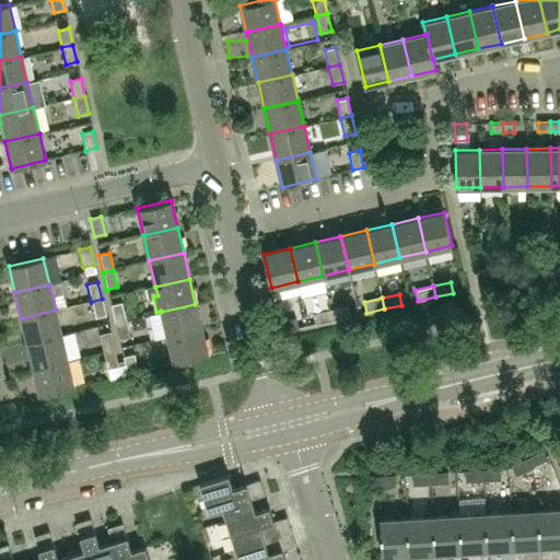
[(106,316),(102,299),(91,302),(95,318),(106,316)]
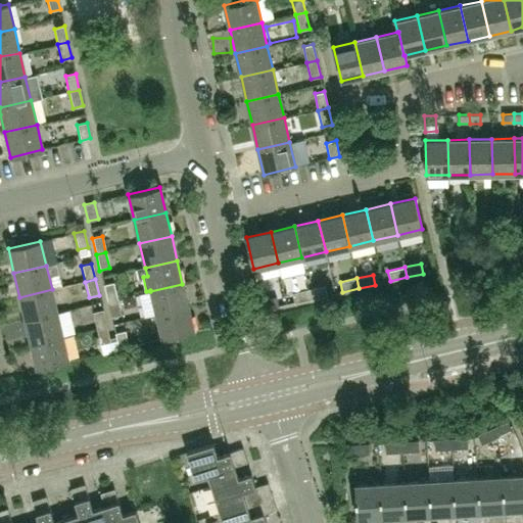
[(116,299),(113,283),(103,286),(107,301),(116,299)]
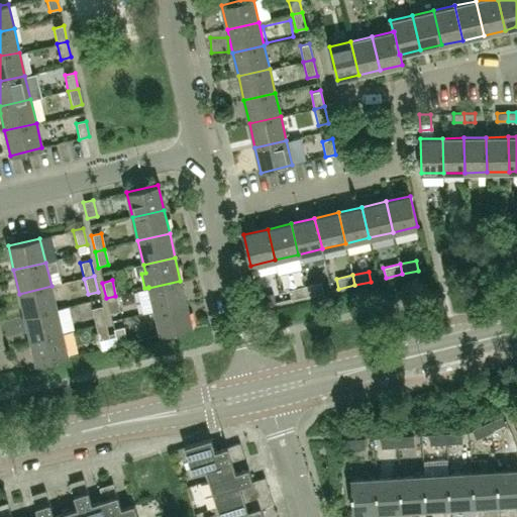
[(186,304),(180,281),(148,288),(154,311),(186,304)]
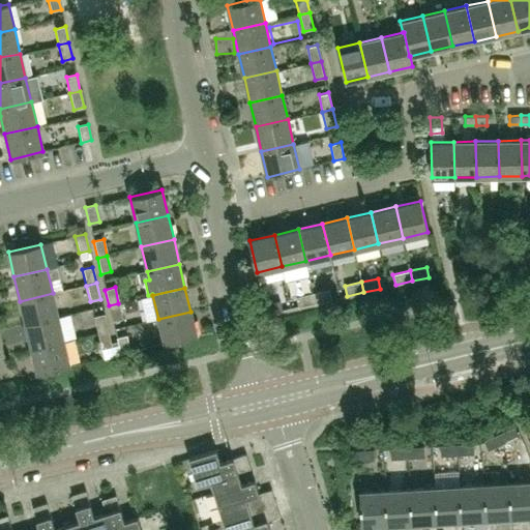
[(331,300),(329,289),(313,293),(315,303),(331,300)]
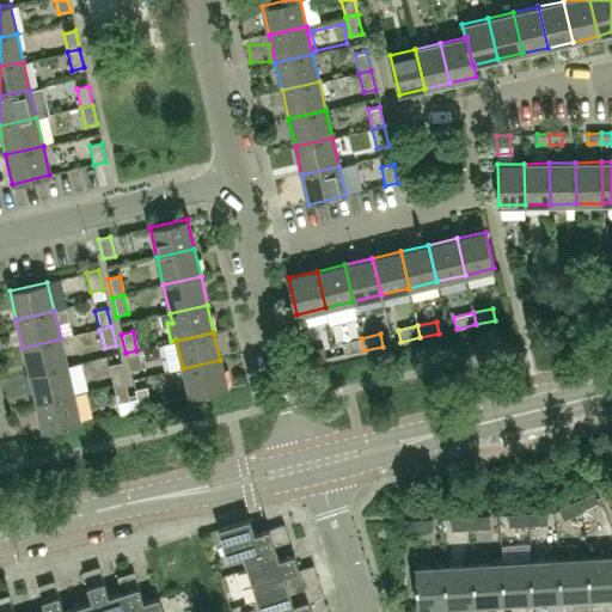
[(67,367),(61,338),(23,348),(29,375),(67,367)]
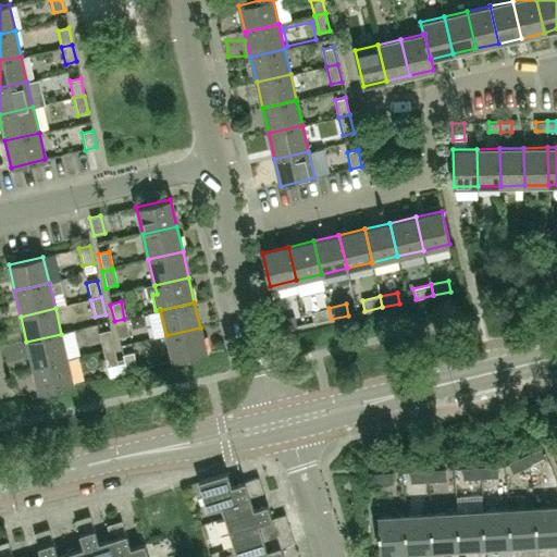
[(331,319),(329,308),(311,312),(313,323),(331,319)]
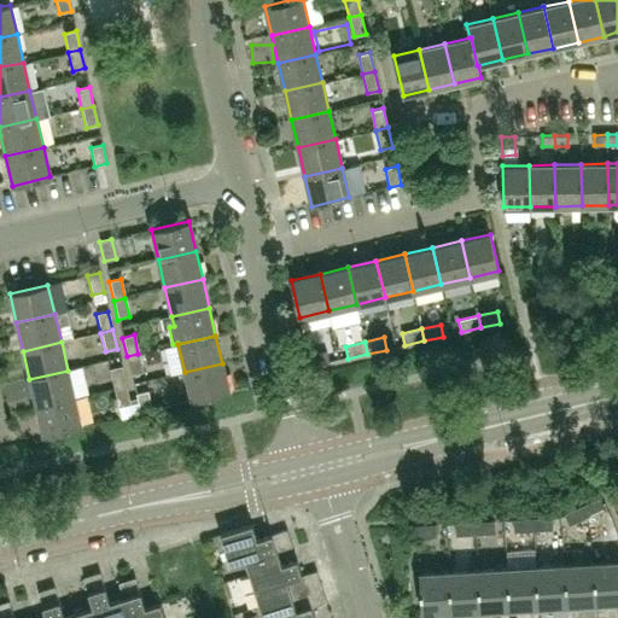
[(330,363),(326,351),(308,355),(312,367),(330,363)]
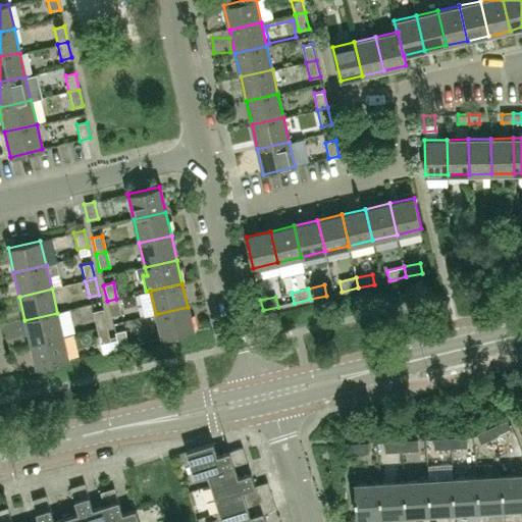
[(120,314),(116,299),(107,301),(110,317),(120,314)]
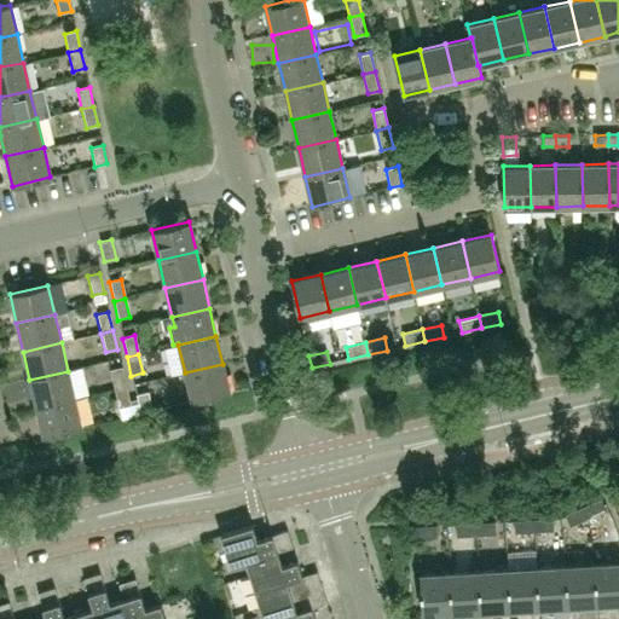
[(230,394),(223,364),(185,372),(192,403),(230,394)]
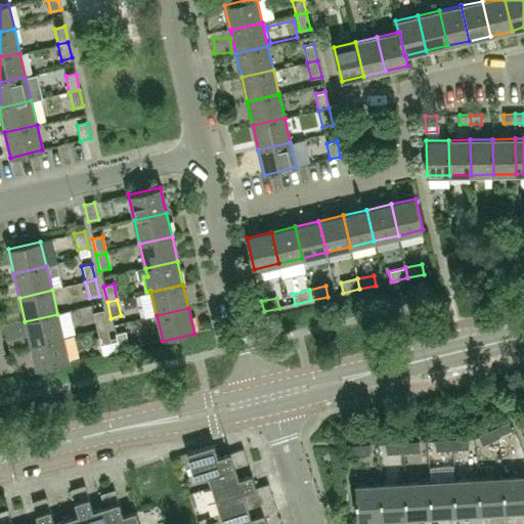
[(106,328),(102,311),(92,314),(96,330),(106,328)]
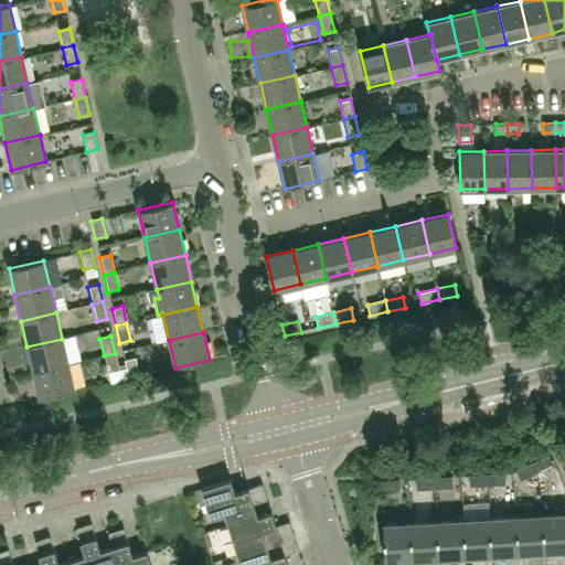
[(67,364),(62,339),(27,347),(33,372),(67,364)]
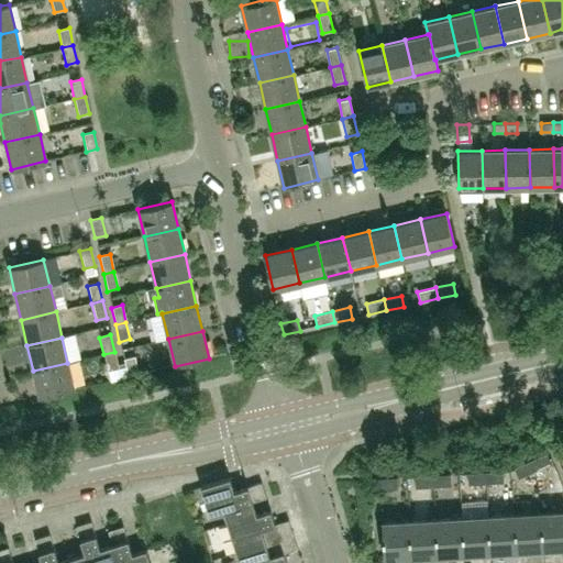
[(119,370),(114,352),(103,354),(108,372),(119,370)]
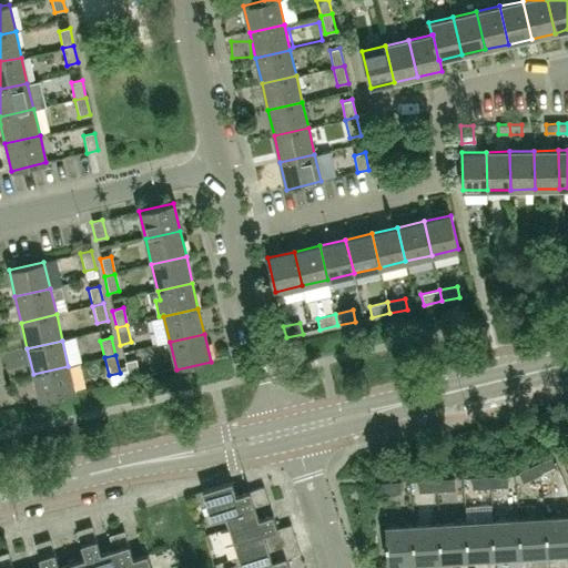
[(140,378),(135,361),(124,363),(129,381),(140,378)]
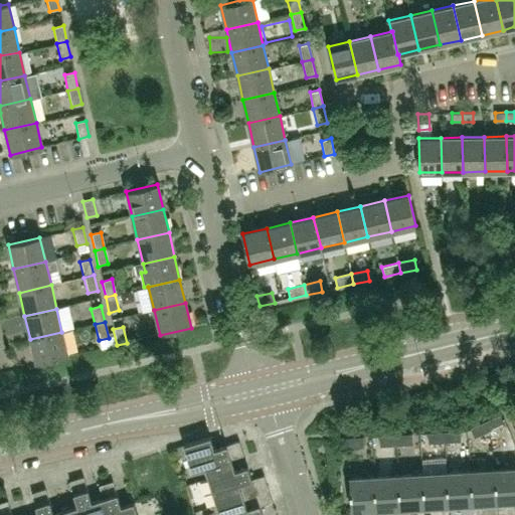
[(67,356),(61,332),(30,339),(36,364),(67,356)]
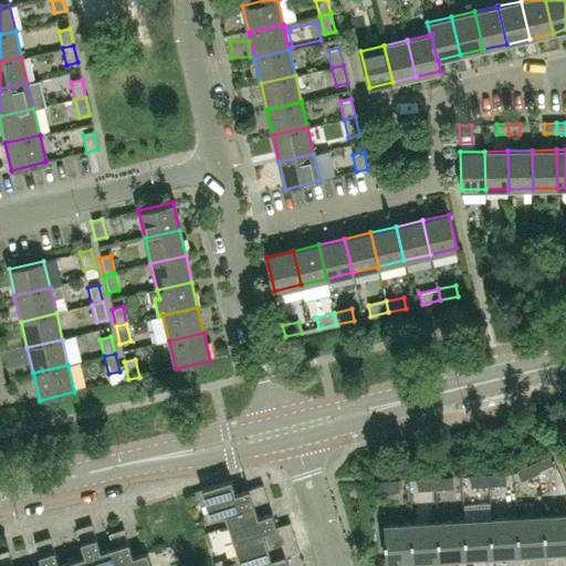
[(554,468),(549,458),(534,465),(537,475),(554,468)]
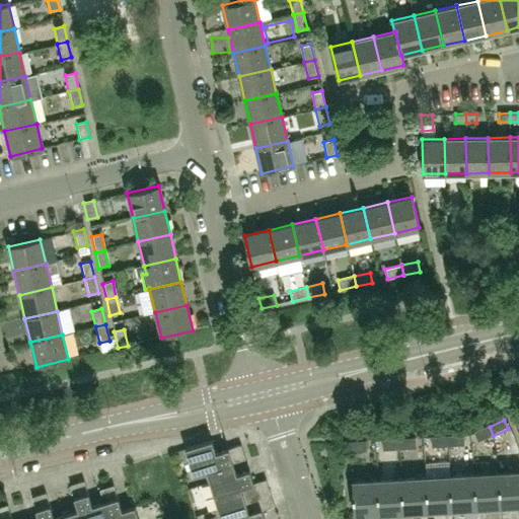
[(493,436),(490,427),(474,433),(478,442),(493,436)]
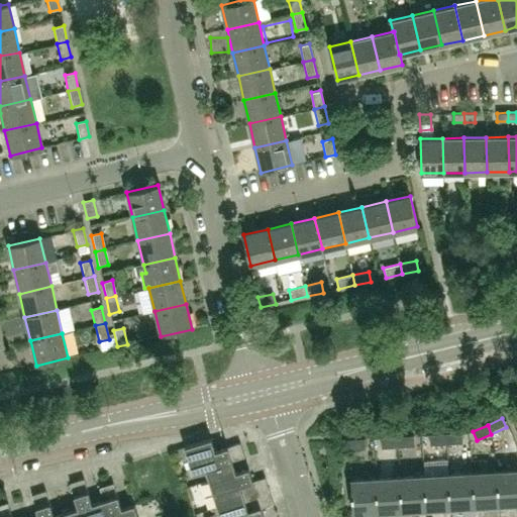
[(462,443),(461,433),(445,434),(446,444),(462,443)]
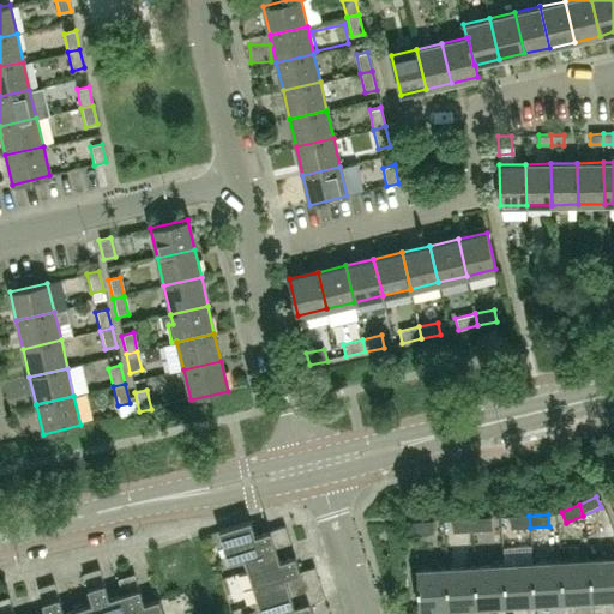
[(530,528),(529,516),(511,517),(511,529),(530,528)]
